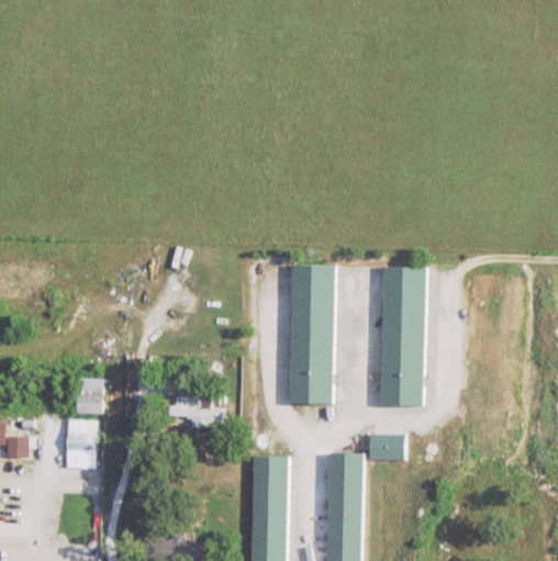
[(288,404),(332,405),(333,267),(290,266),(288,404)]
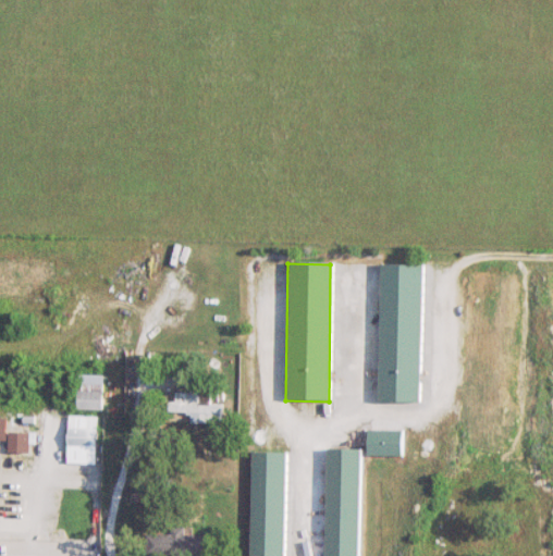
[(377,403),(419,404),(421,266),(378,266),(377,403)]
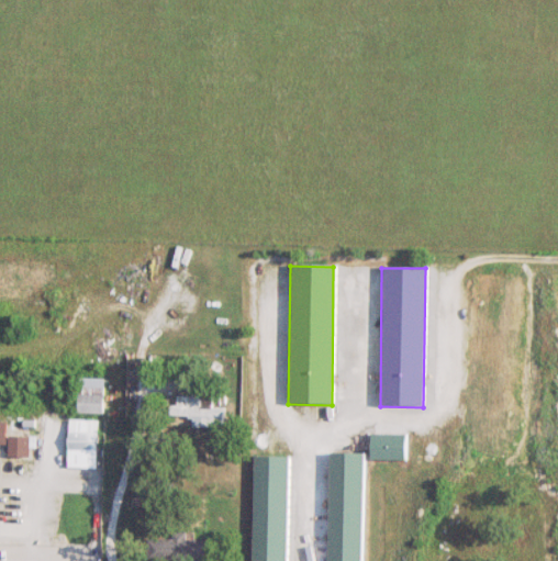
[(102,414),(102,379),(77,379),(77,414),(102,414)]
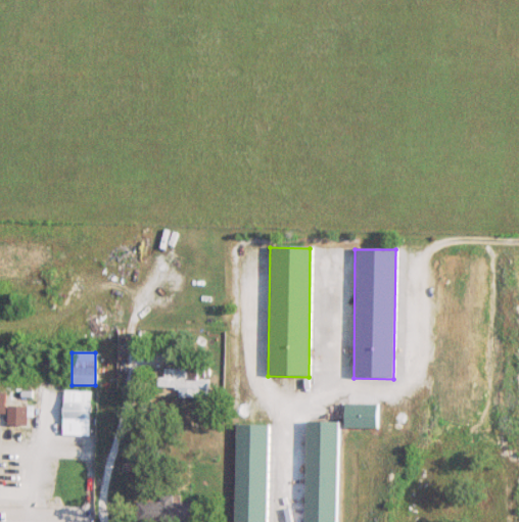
[(177,397),(205,399),(207,381),(195,380),(196,371),(185,370),(185,365),(177,364),(176,370),(159,369),(157,387),(178,389),(177,397)]
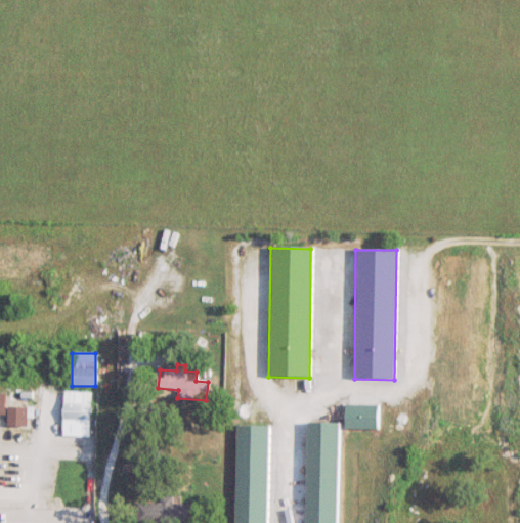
[(0,413),(6,415),(6,426),(26,426),(26,407),(5,407),(5,393),(0,393),(0,413)]
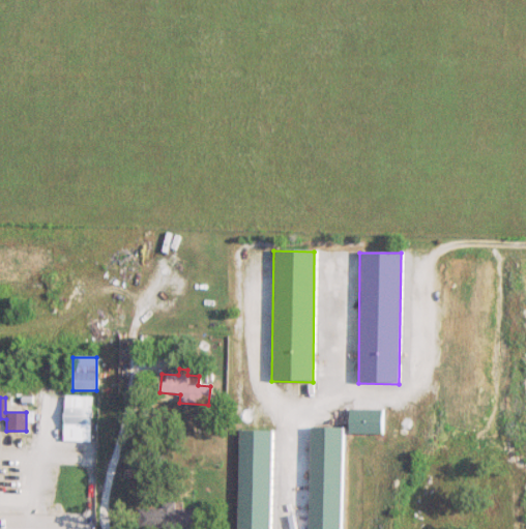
[(91,434),(91,398),(63,398),(63,434),(91,434)]
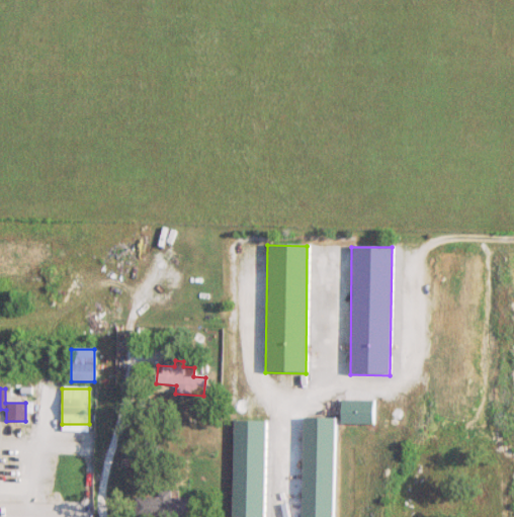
[(341,425),(374,425),(374,401),(341,401),(341,425)]
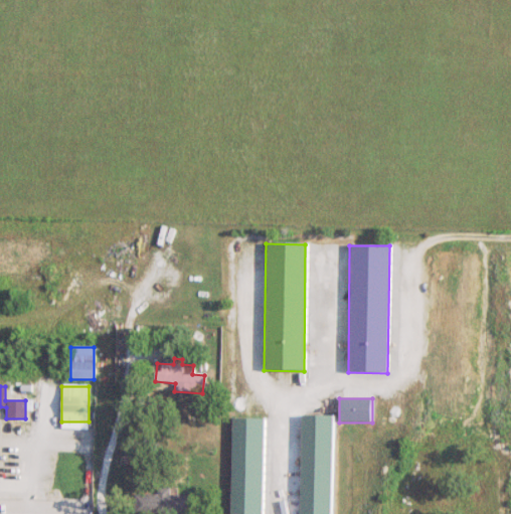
[(331,513),(332,415),(300,415),(299,513),(331,513)]
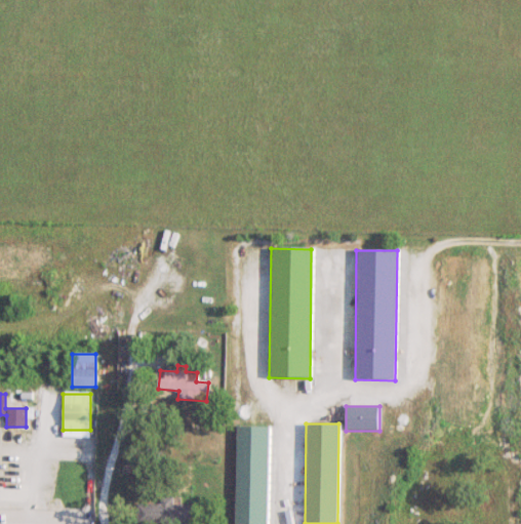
[(266,523),(268,428),(235,427),(233,523),(266,523)]
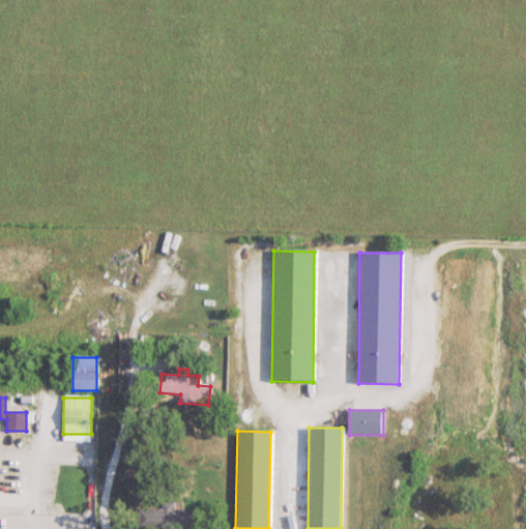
[(192,528),(193,510),(173,510),(173,504),(161,504),(161,509),(137,509),(136,528),(192,528)]
